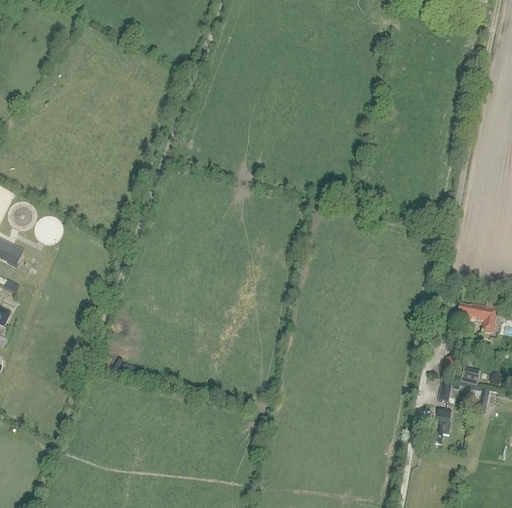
[(0,235),(0,252),(17,261),(24,248),(0,235)]
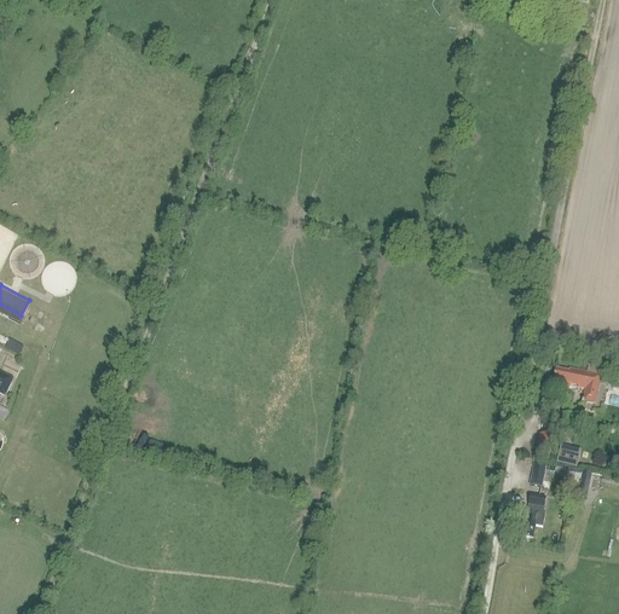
[(9,335),(5,343),(19,349),(23,341),(9,335)]
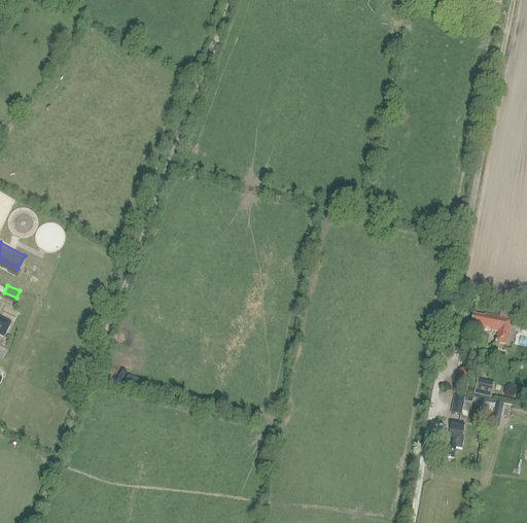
[(472,311),(470,319),(475,320),(473,322),(498,327),(496,338),(506,340),(512,316),(513,310),(500,308),(499,314),(485,311),(485,313),(472,311)]
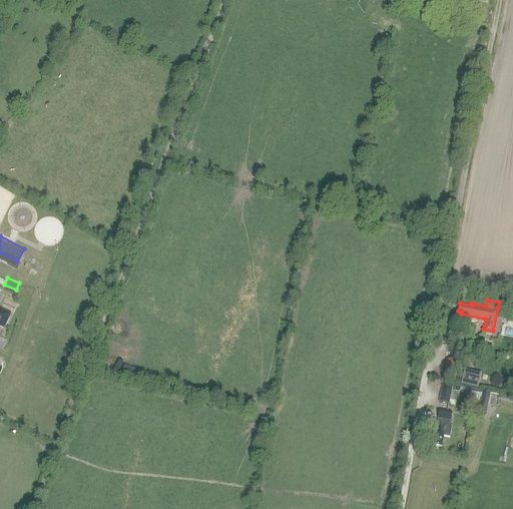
[(0,306),(0,322),(3,324),(10,311),(0,306)]
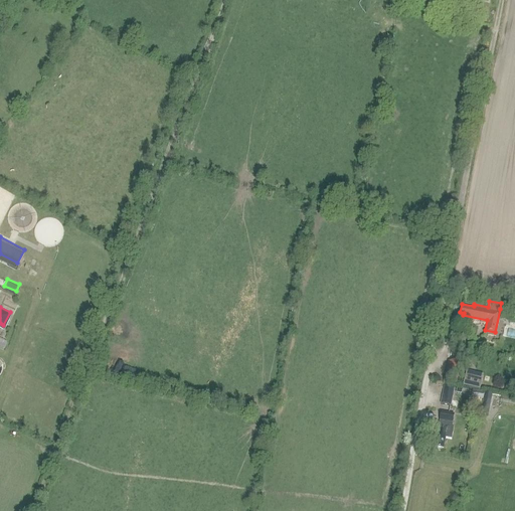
[(460,359),(448,357),(445,376),(457,378),(460,359)]
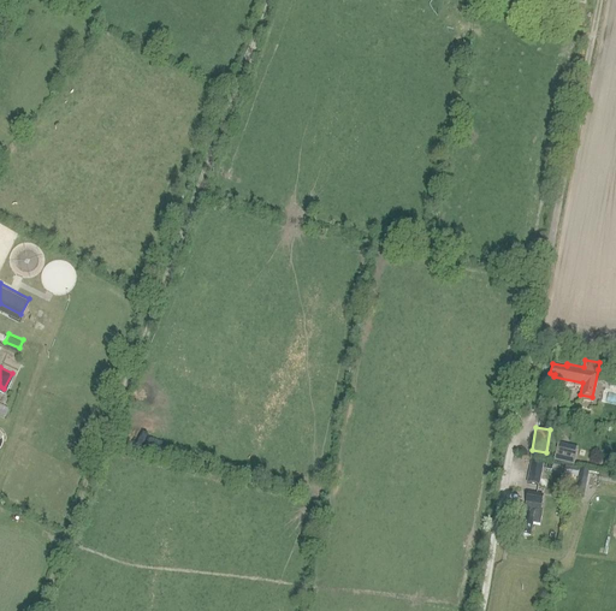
[(552,456),(573,461),(578,444),(557,438),(552,456)]
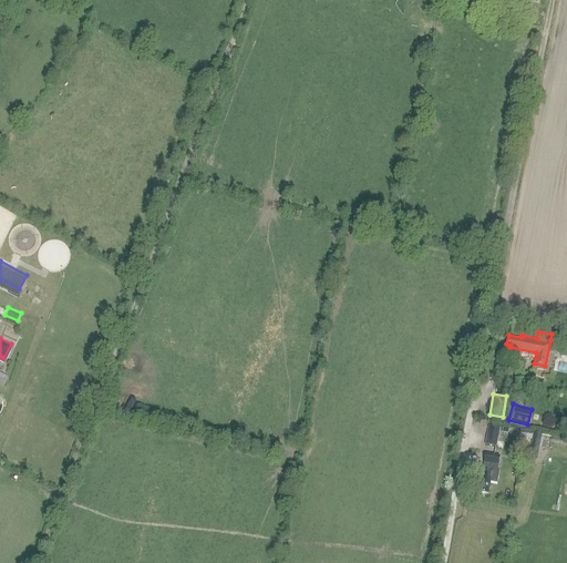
[(501,423),(488,421),(485,441),(496,443),(501,423)]
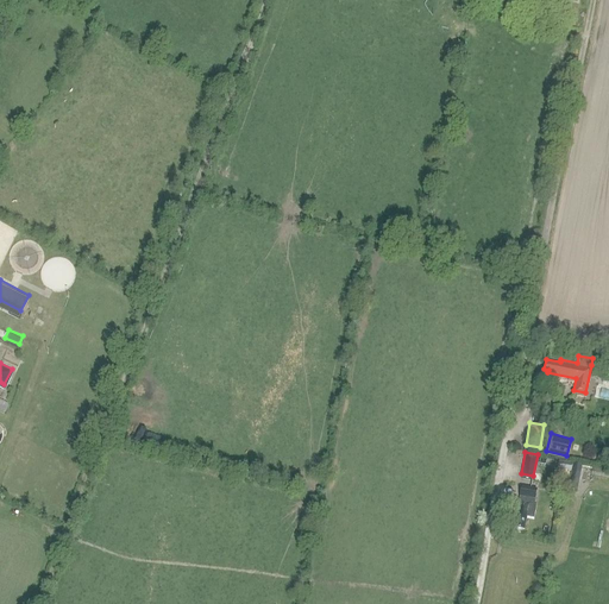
[(567,485),(575,486),(577,486),(582,461),(559,457),(557,464),(571,467),(567,485)]
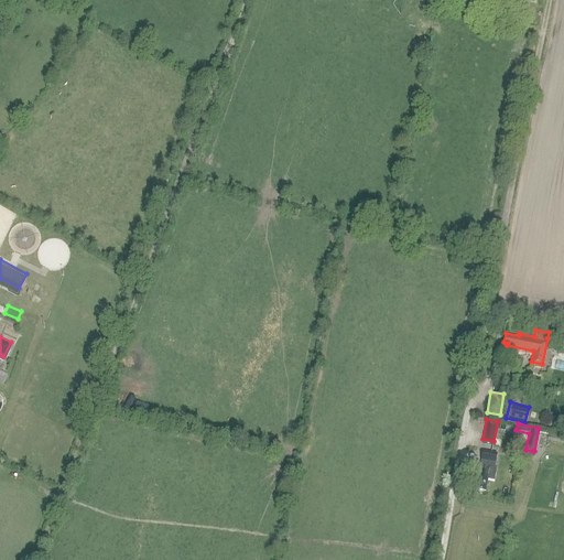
[(476,485),(486,487),(488,476),(495,477),(497,465),(495,464),(497,450),(483,448),(480,462),(478,462),(474,481),(477,482),(476,485)]
